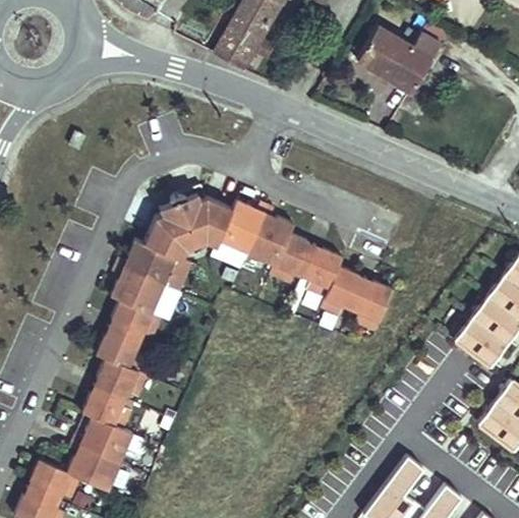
[(282,0),(246,0),(216,55),(242,70),(262,37),(282,0)]
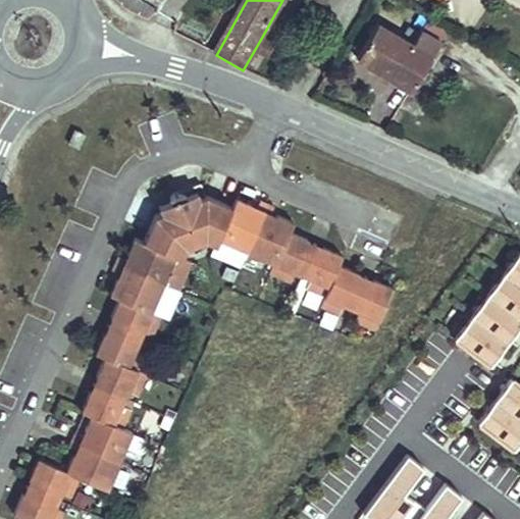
[(443,0),(443,2),(456,10),(461,0),(443,0)]
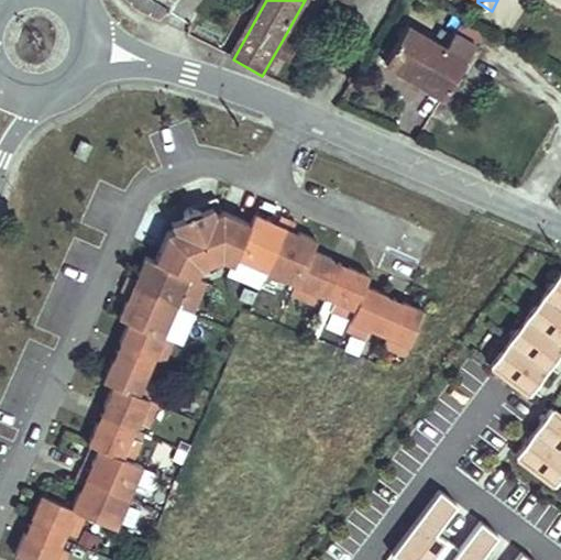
[(463,24),(457,36),(476,47),(484,35),(463,24)]
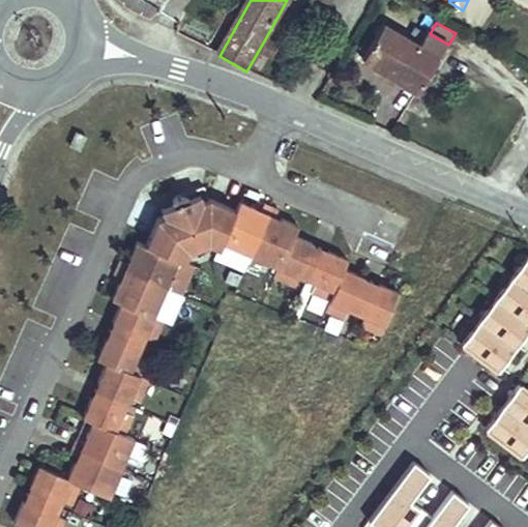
[(455,48),(448,45),(430,34),(421,48),(385,27),(364,62),(420,94),(440,60),(445,63),(455,48)]
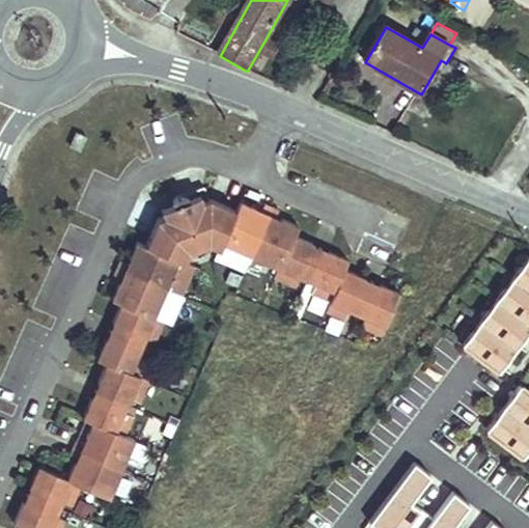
[(282,46),(267,37),(258,53),(274,62),(282,46)]
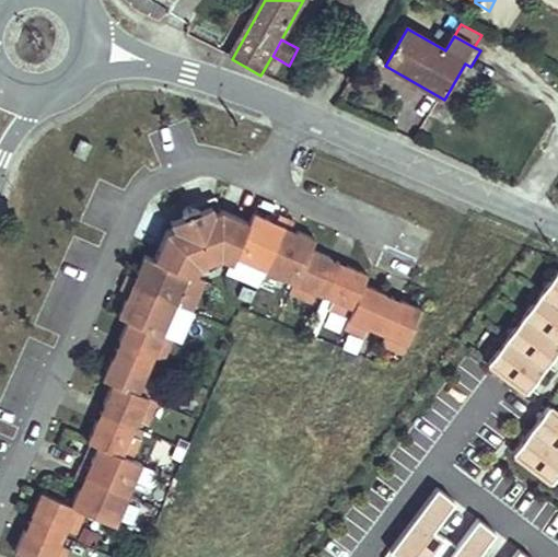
[(92,147),(82,142),(76,157),(86,161),(92,147)]
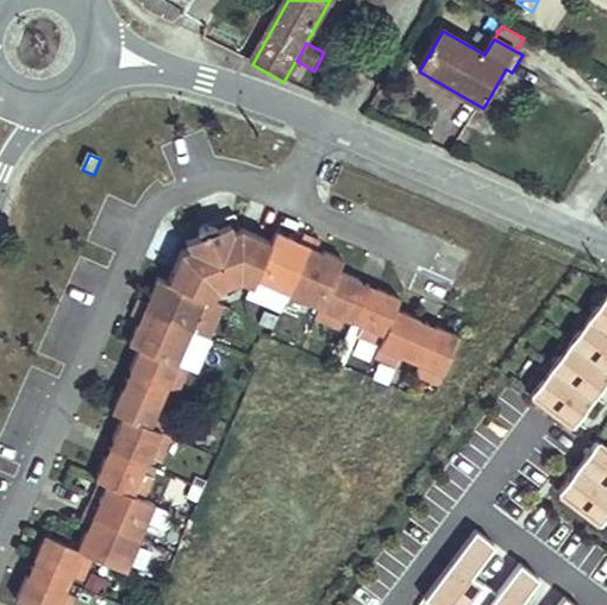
[(257,282),(273,245),(230,227),(216,232),(211,228),(206,227),(204,227),(198,232),(196,235),(196,238),(200,249),(193,251),(183,254),(170,285),(207,301),(213,303),(219,290),(241,281),(254,287),(257,282)]
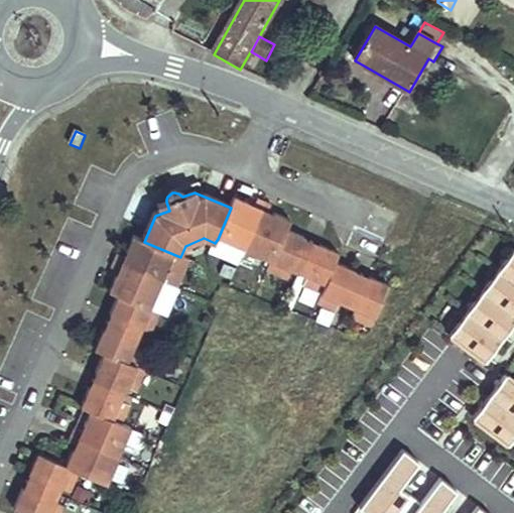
[(246,251),(266,204),(259,201),(253,213),(248,211),(250,205),(235,199),(231,208),(218,239),(246,251)]
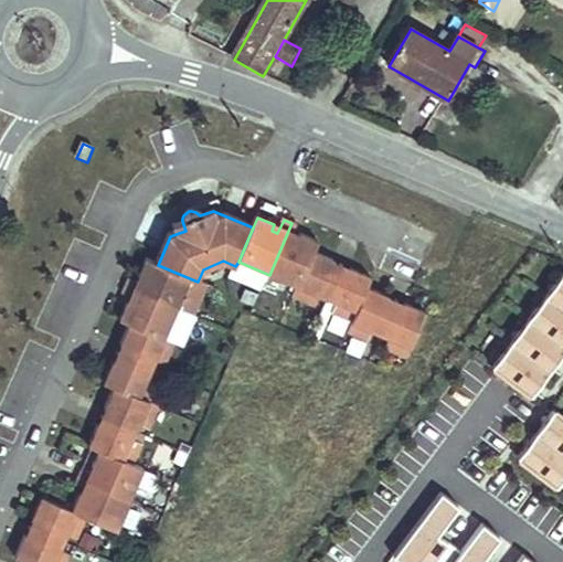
[(176,223),(179,233),(186,231),(182,221),(176,223)]
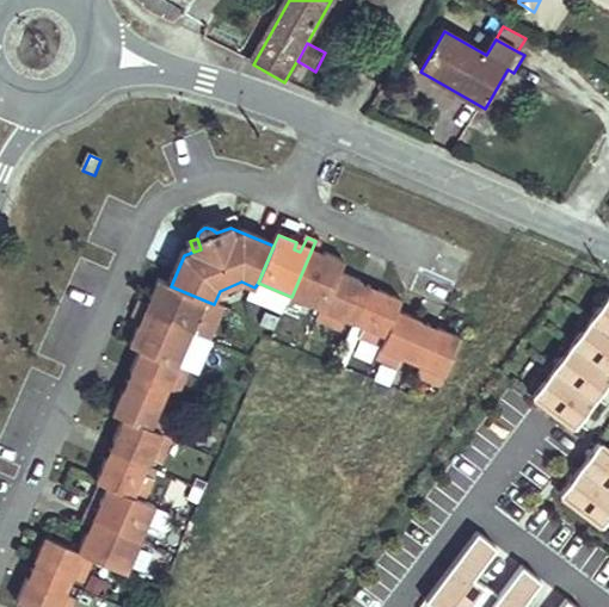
[(325,311),(340,274),(345,264),(326,255),(324,262),(317,259),(324,245),(315,241),(291,297),(325,311)]
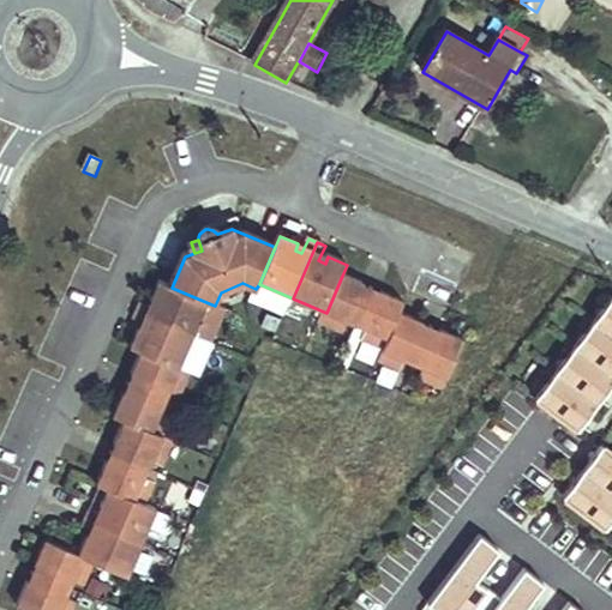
[(357,326),(371,294),(361,289),(364,285),(342,276),(327,313),(322,324),(342,333),(347,322),(357,326)]
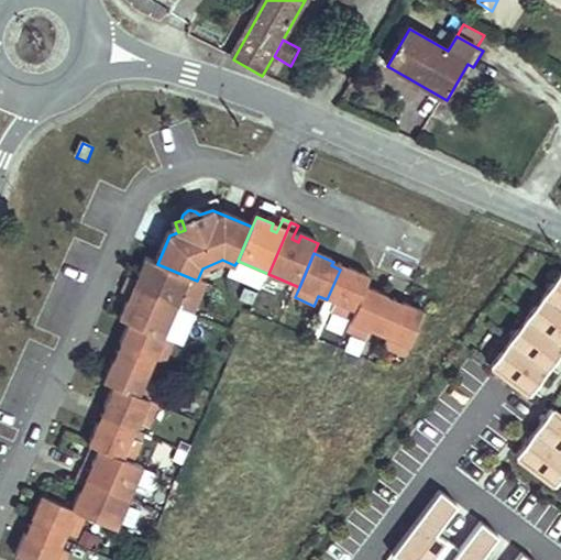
[(191,278),(157,264),(147,260),(140,276),(146,280),(143,285),(130,280),(127,287),(178,309),(191,278)]
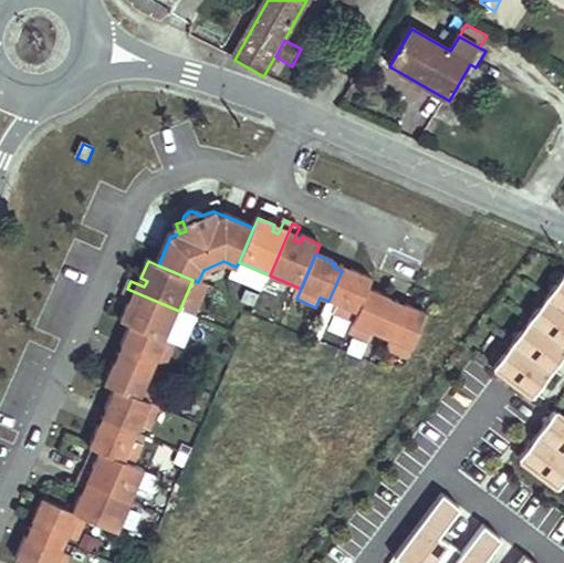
[(262,293),(270,275),(239,262),(236,267),(240,269),(235,281),(262,293)]
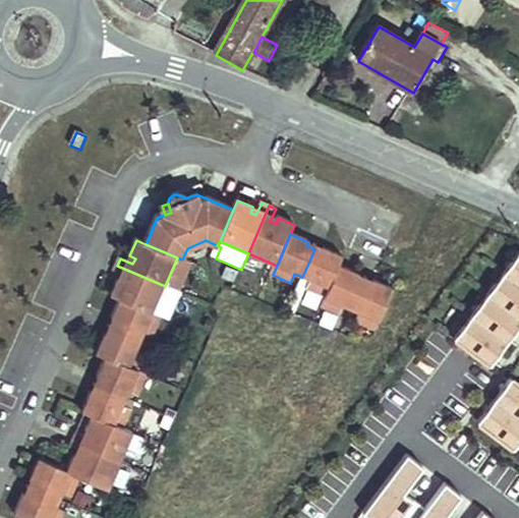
[(326,298),(339,267),(343,257),(325,249),(323,253),(314,249),(302,277),(310,281),(306,290),(326,298)]
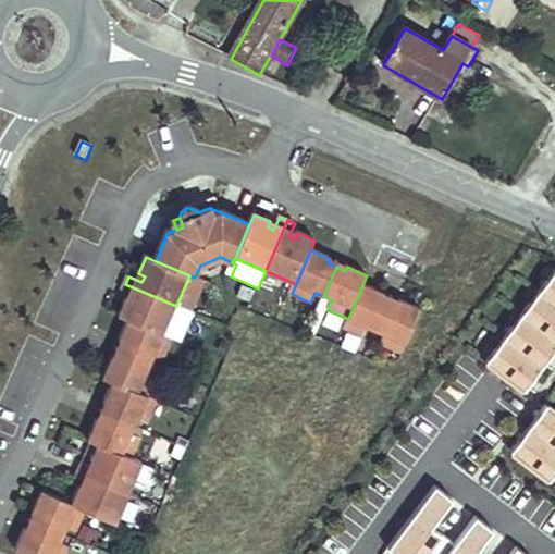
[(554,273),(484,367),(523,395),(554,353),(554,273)]
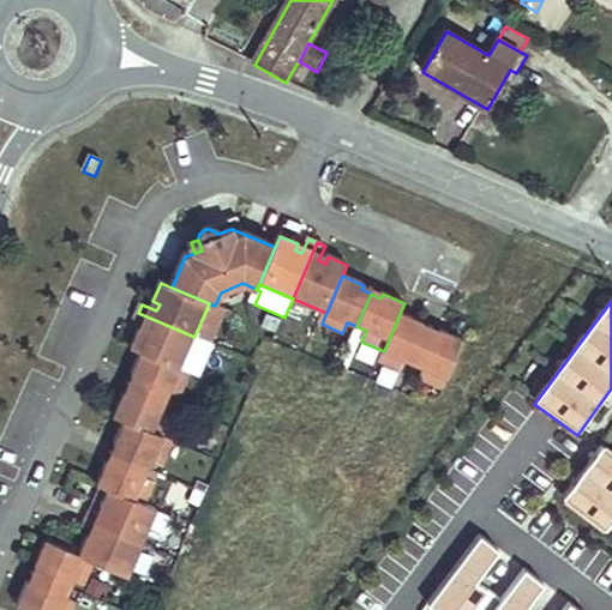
[(227,312),(215,306),(209,303),(195,337),(213,344),(227,312)]
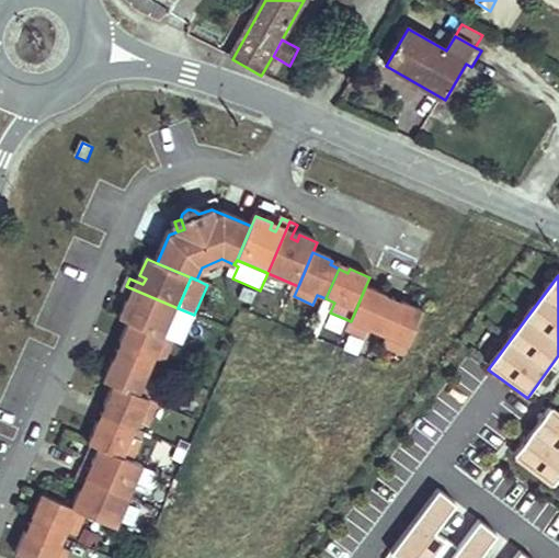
[(178,308),(126,286),(123,293),(136,299),(134,305),(127,303),(121,320),(130,323),(164,339),(178,308)]
